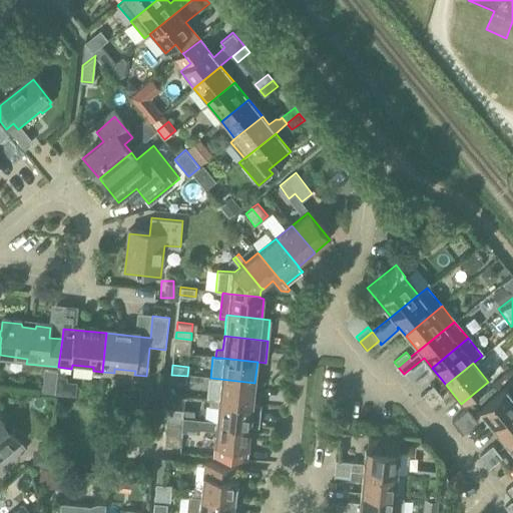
[(186,383),(187,376),(171,375),(170,381),(186,383)]
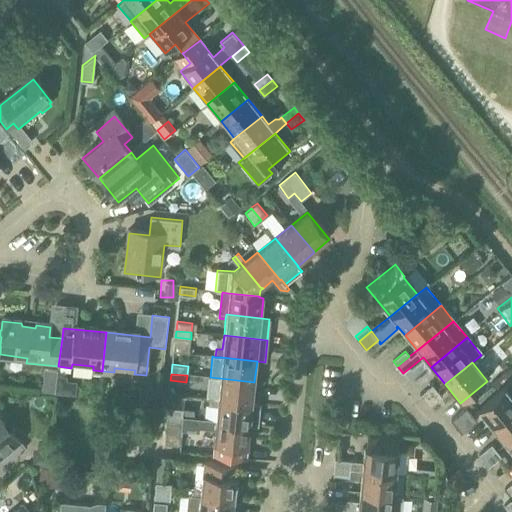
[(217,400),(252,404),(254,382),(219,378),(217,394),(217,400)]
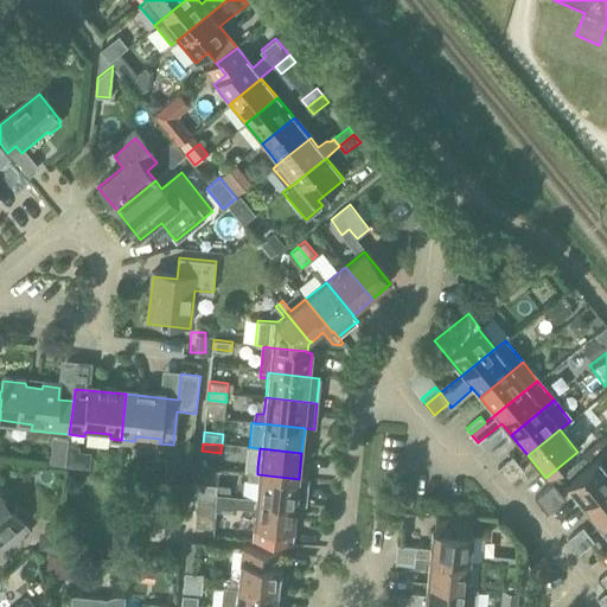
[(581,508),(606,485),(606,453),(566,489),(581,508)]
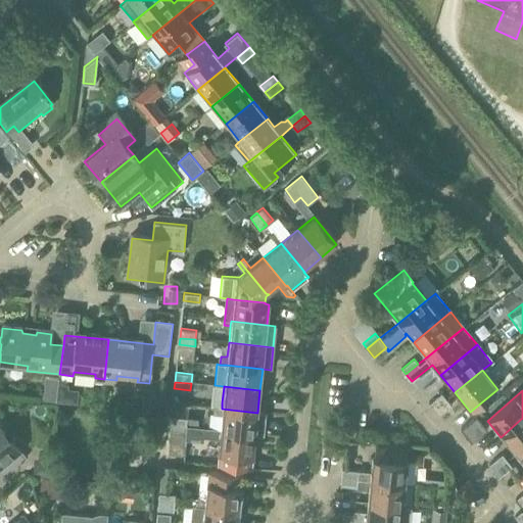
[(434,409),(446,398),(442,392),(429,402),(434,409)]
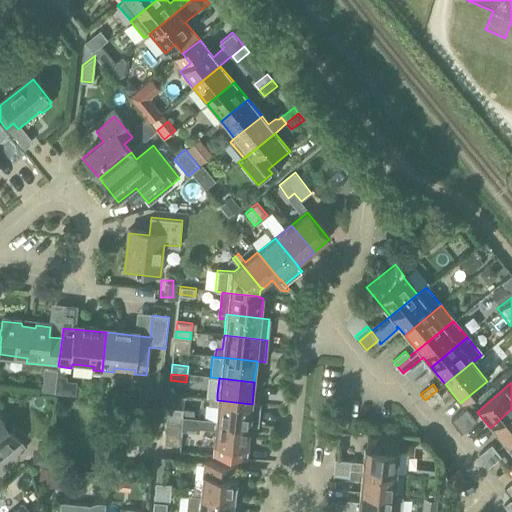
[(437,390),(425,400),(430,406),(443,397),(437,390)]
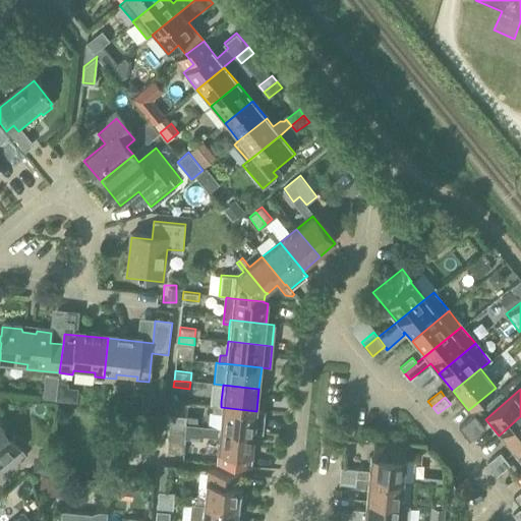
[(220,414),(219,428),(254,432),(262,433),(265,412),(256,411),(221,407),(213,407),(212,413),(220,414)]
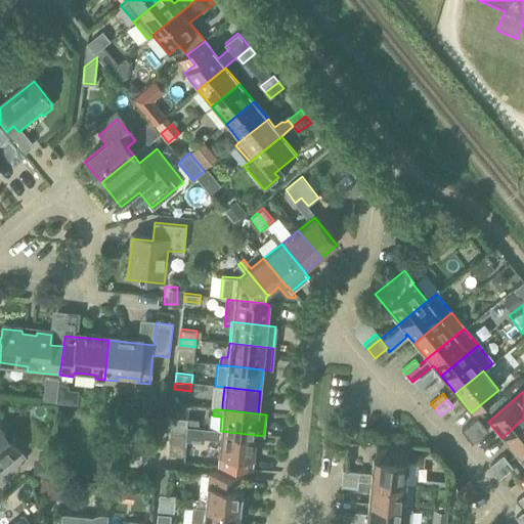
[(171,426),(187,428),(187,419),(172,417),(171,426)]
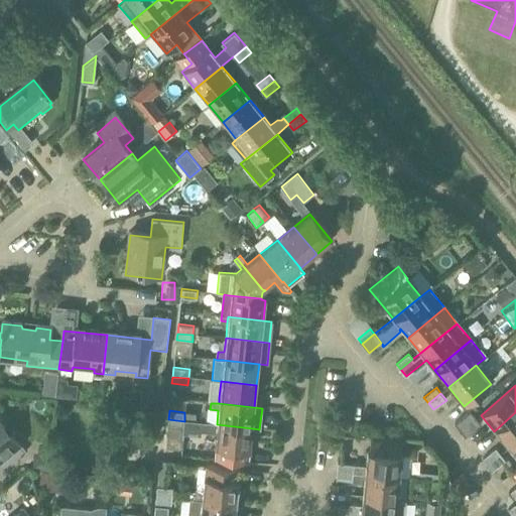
[(508,448),(515,441),(515,412),(494,431),(508,448)]
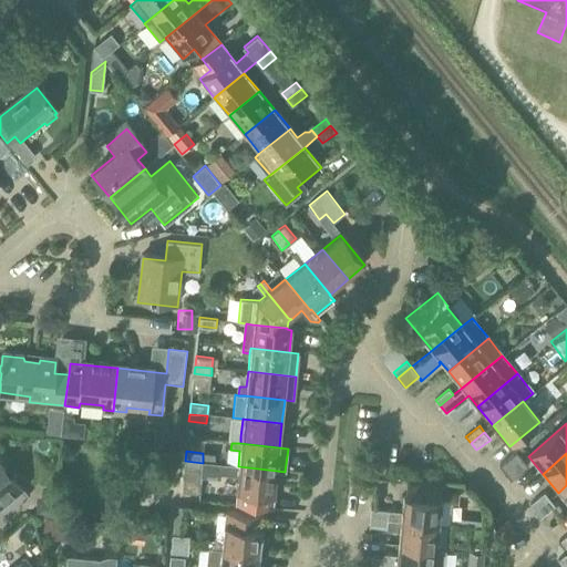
[(183,478),(184,478),(200,481),(203,463),(185,461),(183,478)]
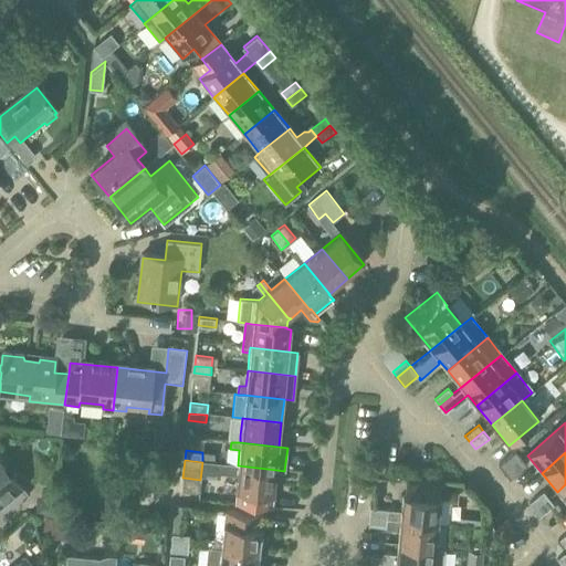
[(505,471),(511,478),(524,467),(519,460),(505,471)]
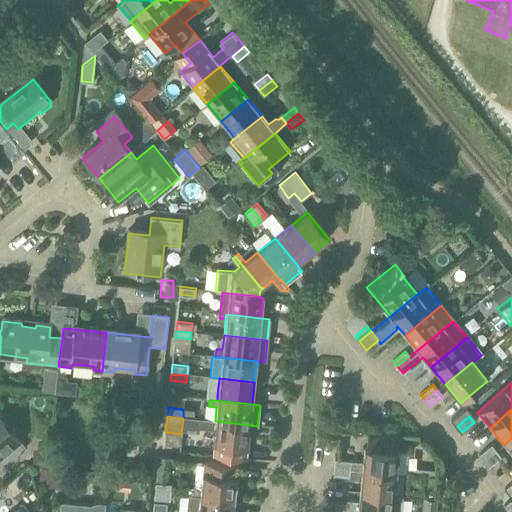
[(0,459),(20,444),(0,420),(0,459)]
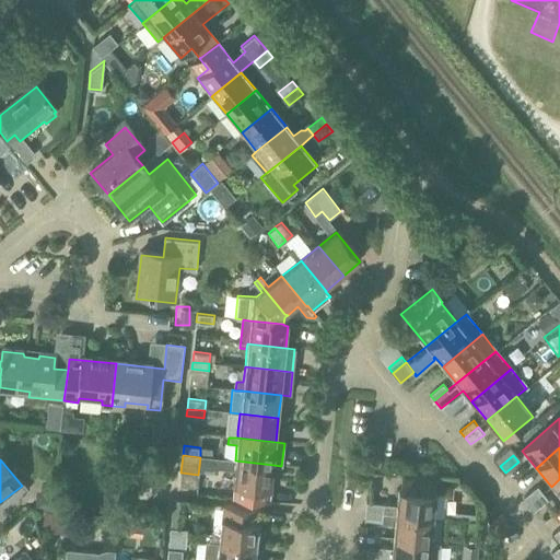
[(222,459),(221,469),(234,470),(232,483),(231,497),(248,498),(269,500),(270,492),(273,465),(235,461),(222,459)]
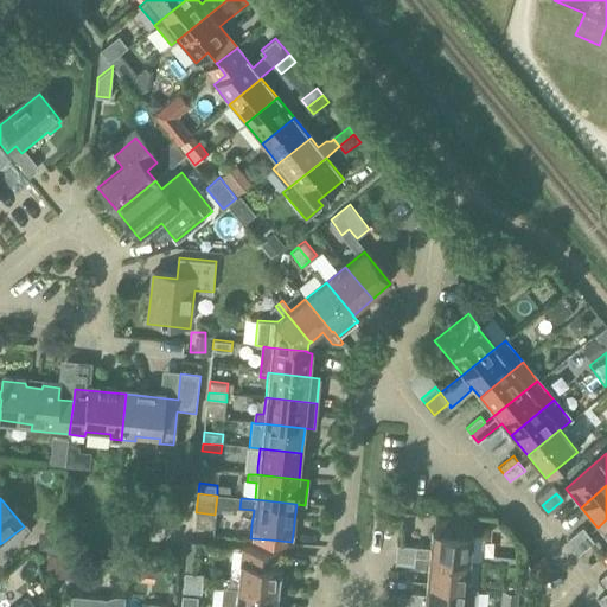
[(197,512),(196,525),(215,528),(216,515),(215,515),(197,512)]
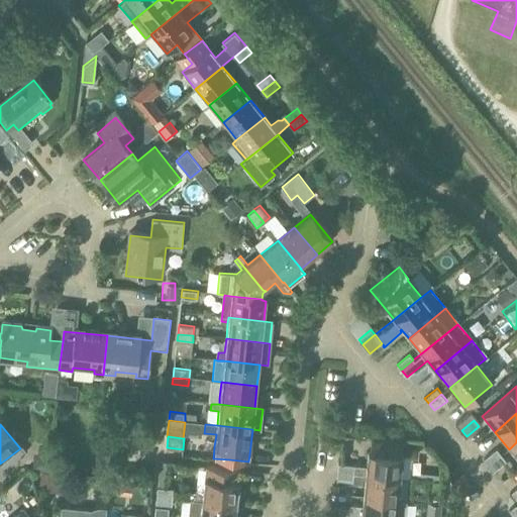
[(354,466),(353,473),(365,475),(400,478),(409,479),(411,458),(402,457),(400,457),(401,446),(371,442),(370,454),(367,454),(366,467),(354,466)]
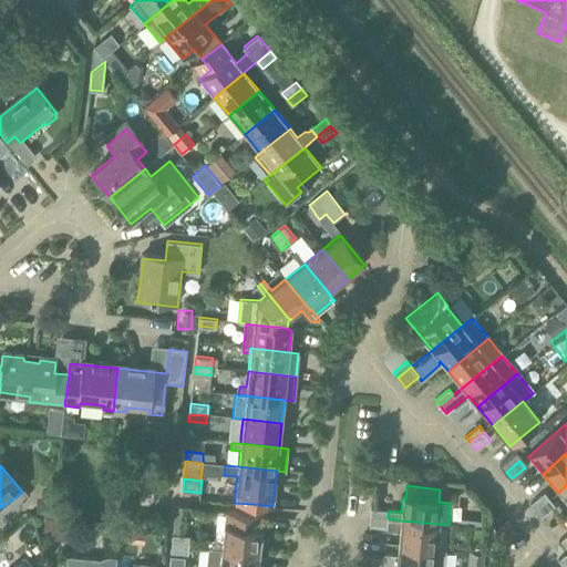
[(536,511),(550,500),(545,492),(532,503),(536,511)]
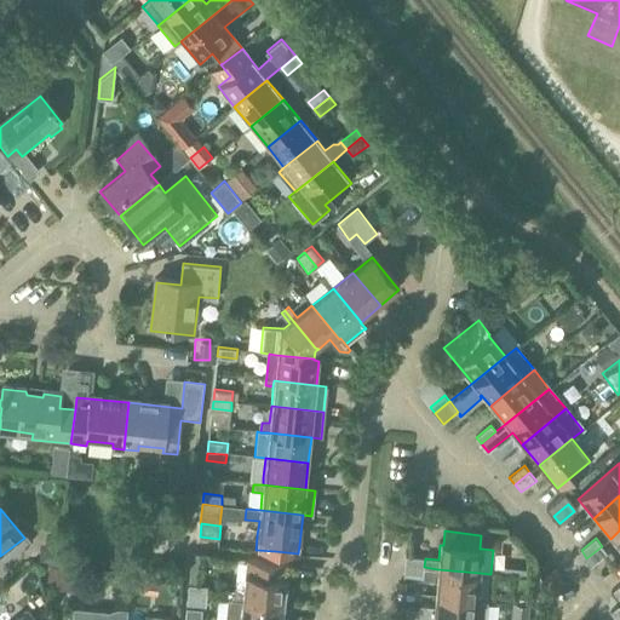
[(602,546),(586,558),(592,566),(608,552),(602,546)]
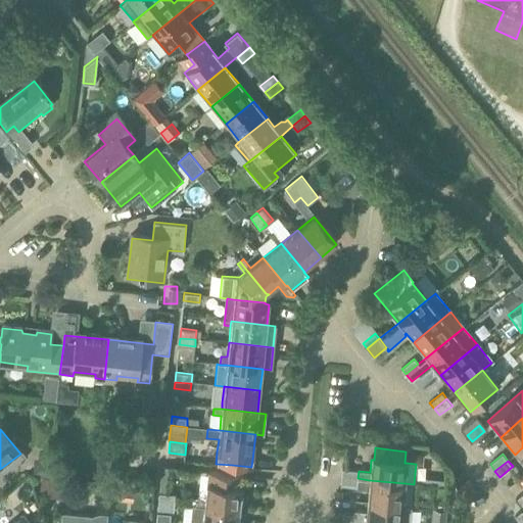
[(342,469),(342,477),(358,478),(359,471),(342,469)]
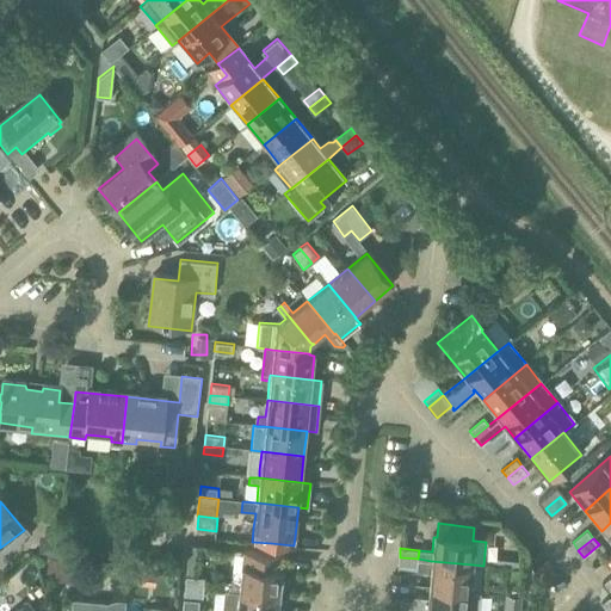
[(230,582),(229,592),(236,593),(279,597),(283,560),(240,556),(238,582),(230,582)]
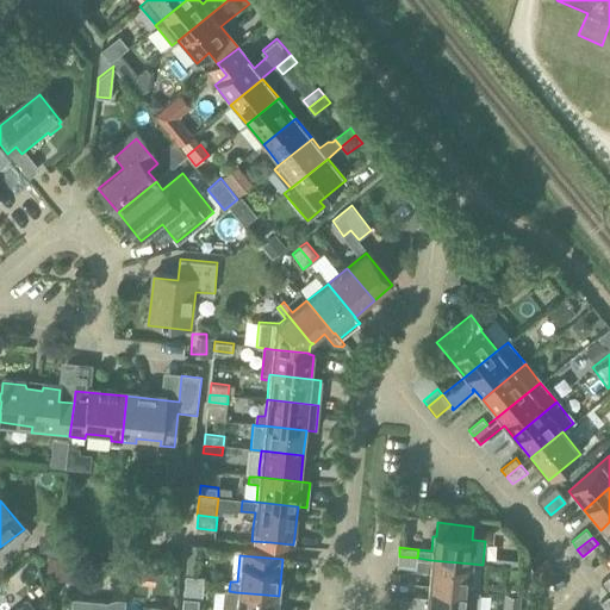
[(399,556),(398,566),(416,567),(417,558),(399,556)]
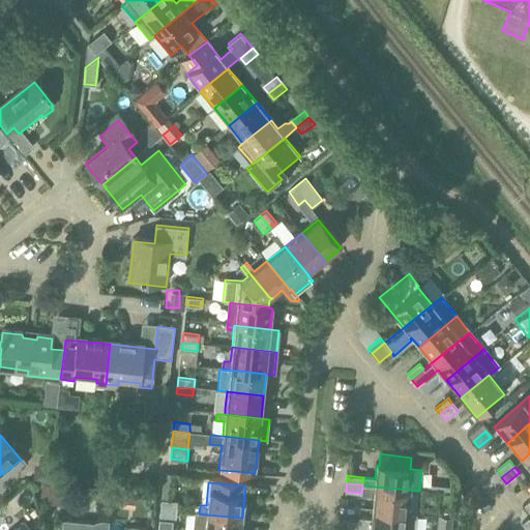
[(372,508),(408,512),(410,490),(374,487),(372,508)]
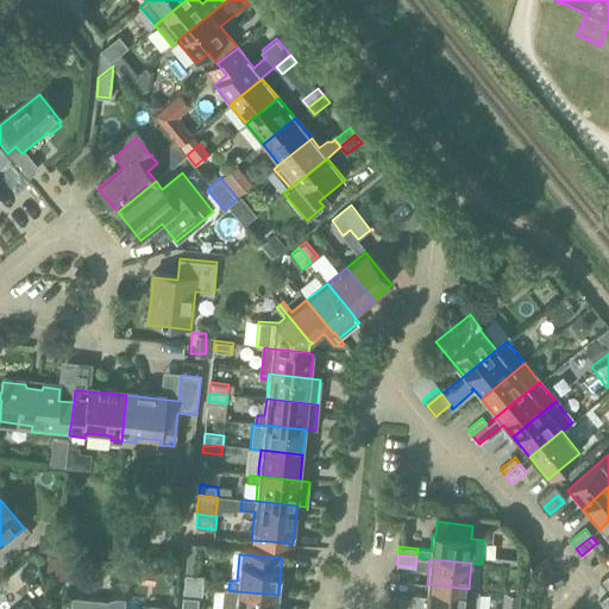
[(155,583),(157,566),(129,563),(127,581),(155,583)]
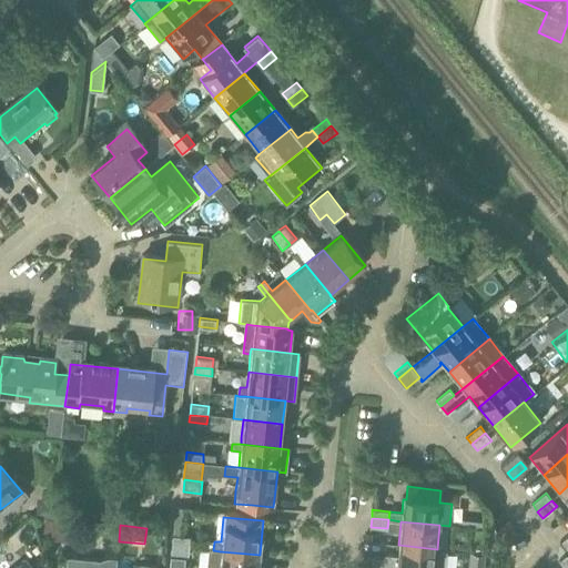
[(172,546),(190,548),(191,537),(173,536),(172,546)]
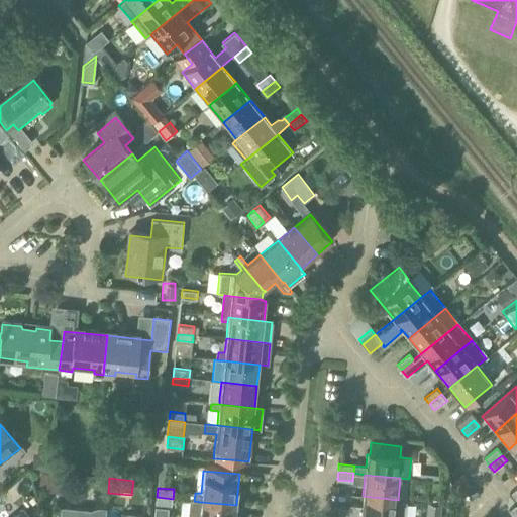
[(404,516),(405,500),(398,500),(363,496),(362,506),(350,505),(350,509),(334,507),(333,515),(354,516),(404,516)]
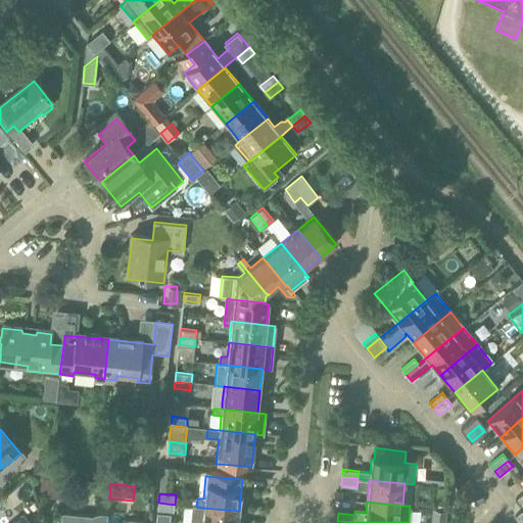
[(191,522),(237,522),(239,511),(202,508),(196,507),(192,507),(191,522)]
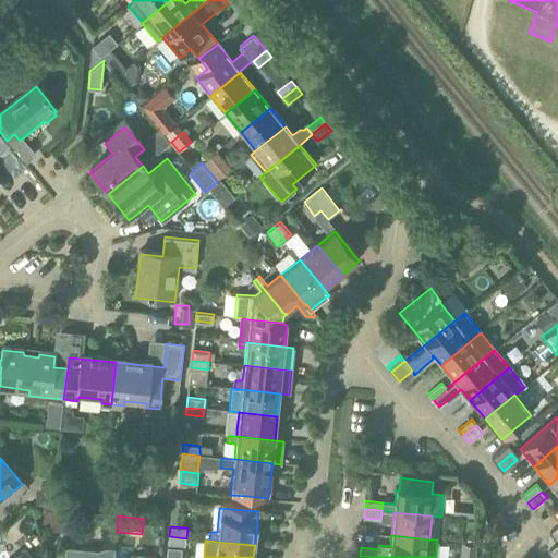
[(112,557),(114,548),(105,547),(99,550),(67,547),(65,557),(112,557)]
